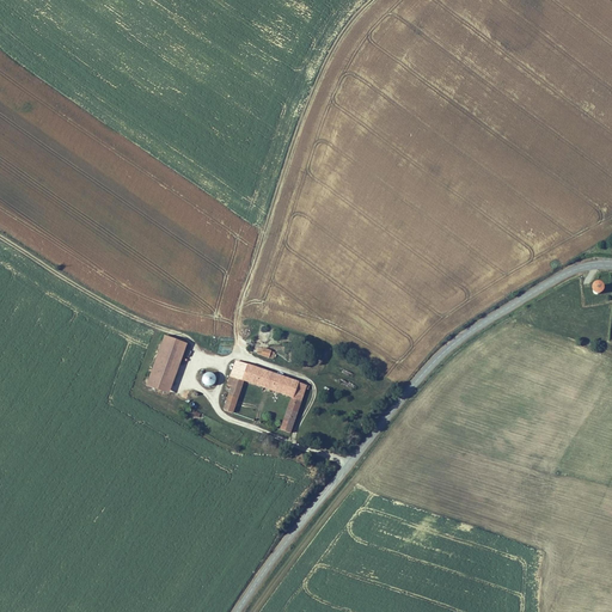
[(597,285),(595,285),(593,286),(592,287),(592,288),(591,289),(591,292),(592,293),(593,294),(594,295),(597,295),(598,295),(599,294),(600,293),(601,292),(601,289),(600,288),(600,286),(598,286),(597,285)]
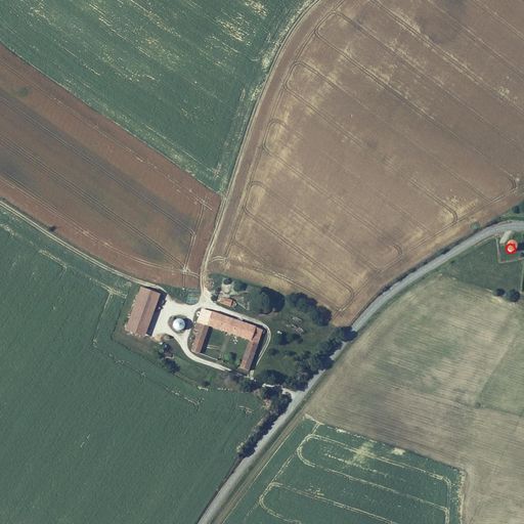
[(145,338),(161,295),(141,288),(125,331),(145,338)]
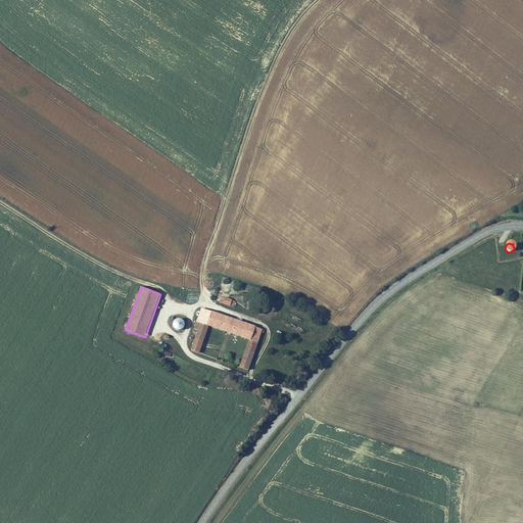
[(232,299),(225,297),(225,298),(223,303),(223,304),(230,306),(230,305),(232,300),(232,299)]
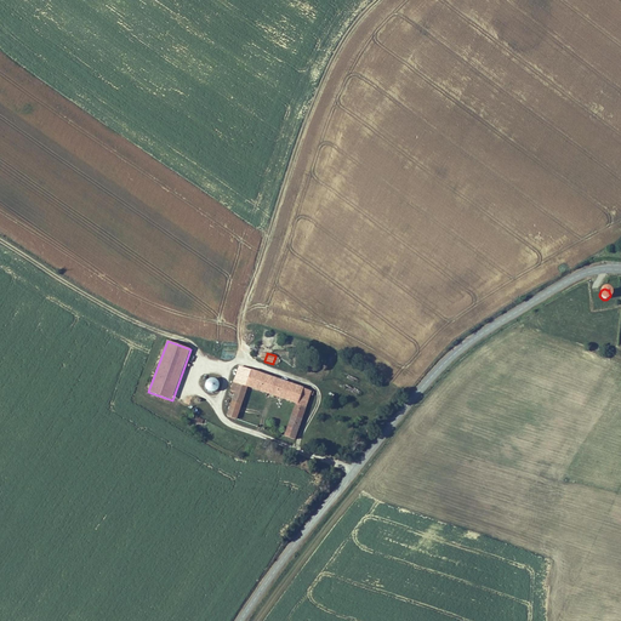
[(251,371),(238,366),(229,391),(234,393),(226,416),(235,420),(248,388),(295,404),(284,437),(295,440),(311,394),(312,392),(311,391),(303,388),(251,370),(251,371)]
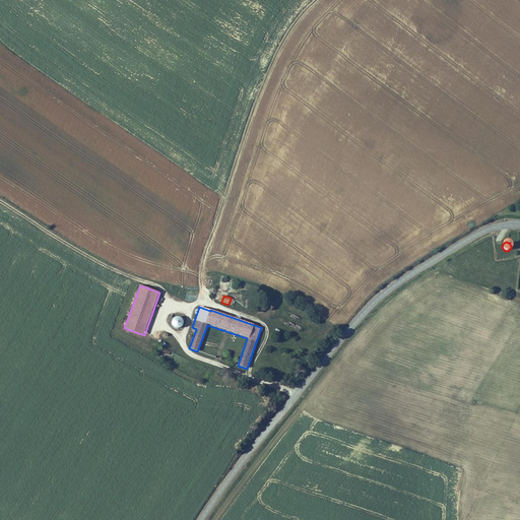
[(175,328),(178,329),(180,328),(182,327),(184,325),(184,322),(183,320),(181,318),(179,317),(177,318),(174,319),(173,321),(173,323),(174,326),(175,328)]
